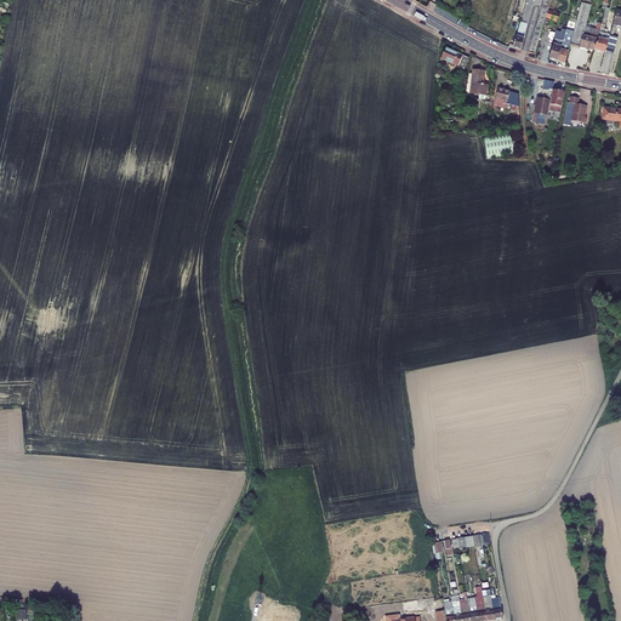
[(527,0),(527,5),(534,7),(529,24),(520,23),(513,49),(535,55),(541,34),(546,18),(550,6),(551,0),(527,0)]
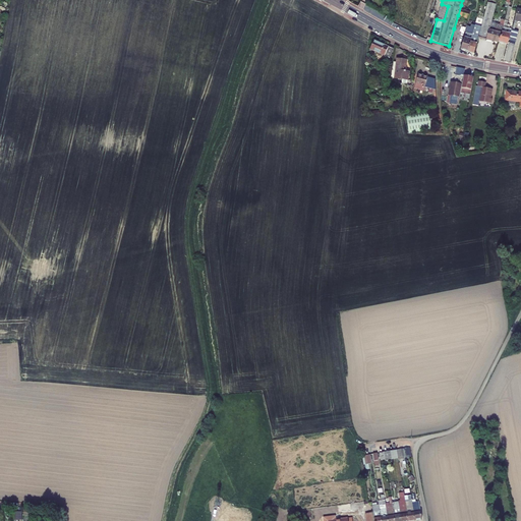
[(488,2),(481,26),(479,38),(486,39),(499,42),(500,37),(501,37),(505,20),(502,19),(501,24),(491,22),(497,4),(494,3),(488,2)]
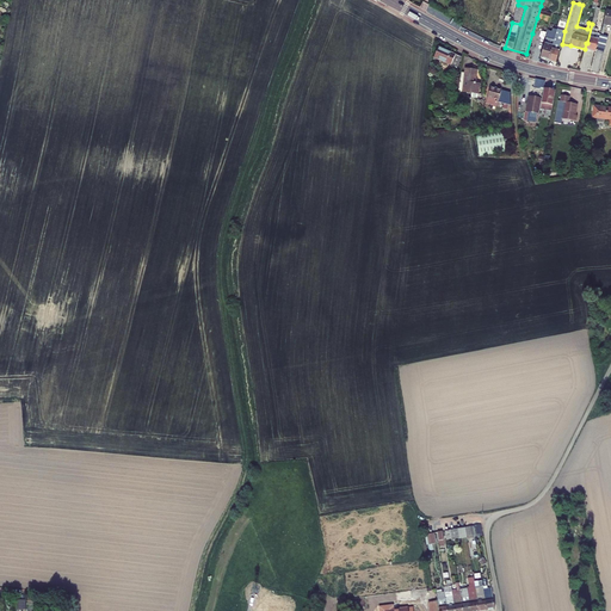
[(549,11),(547,10),(547,7),(541,6),(537,18),(541,19),(549,22),(551,13),(548,12),(549,11)]
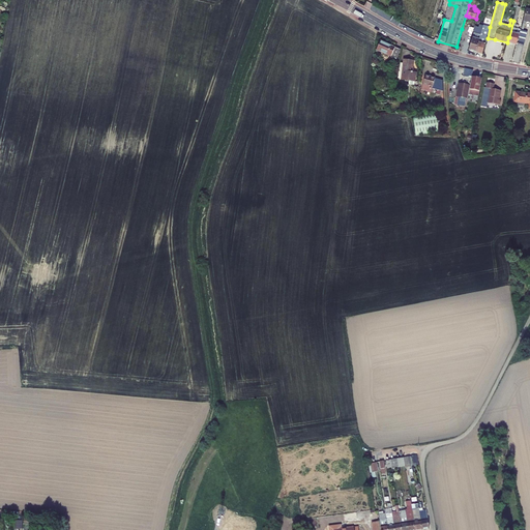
[(508,37),(507,42),(517,45),(511,63),(520,64),(527,32),(522,30),(514,28),(518,17),(514,16),(513,21),(509,37),(508,37)]
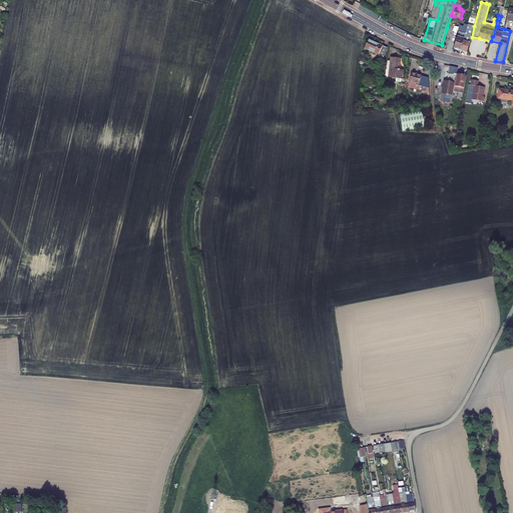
[(465,24),(464,27),(461,26),(454,48),(461,51),(468,25),(465,24)]
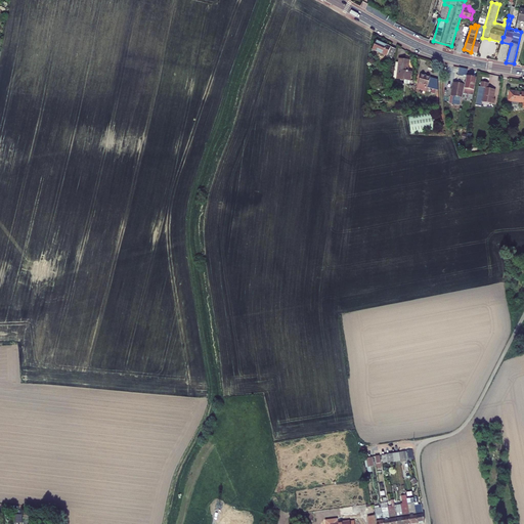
[(484,27),(478,25),(478,26),(471,52),(477,53),(481,39),(482,38),(484,27)]
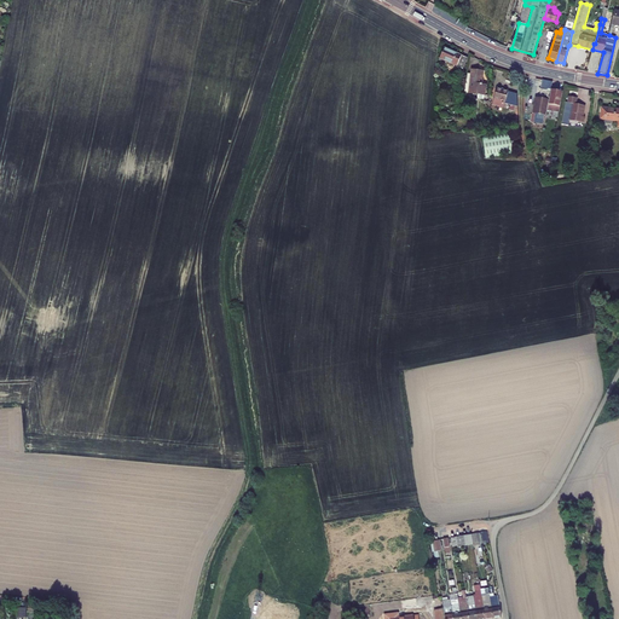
[(458,67),(457,70),(462,73),(468,58),(445,48),(440,58),(458,67)]
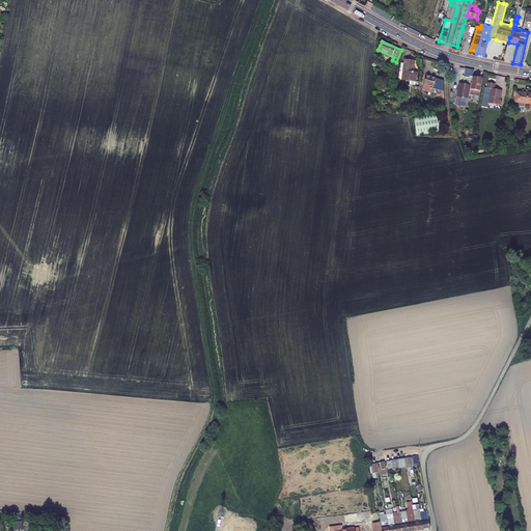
[(416,83),(418,73),(414,73),(415,61),(404,60),(402,81),(410,82),(410,83),(411,85),(414,85),(415,84),(416,83)]
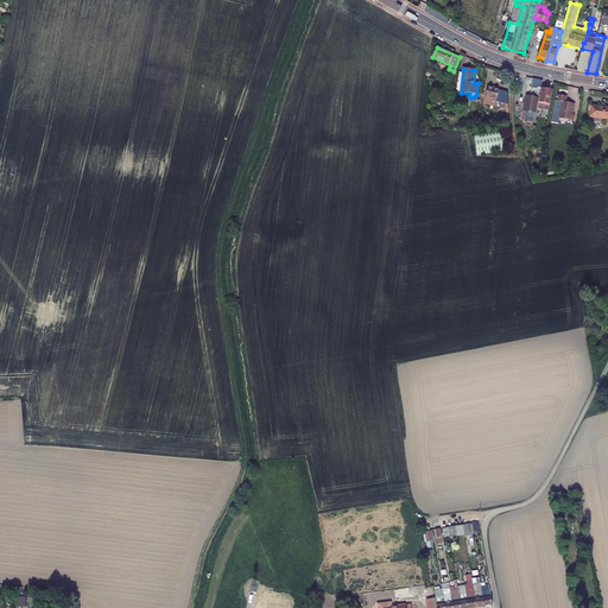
[(532,88),(542,89),(542,88),(543,81),(533,78),(531,88),(532,88)]
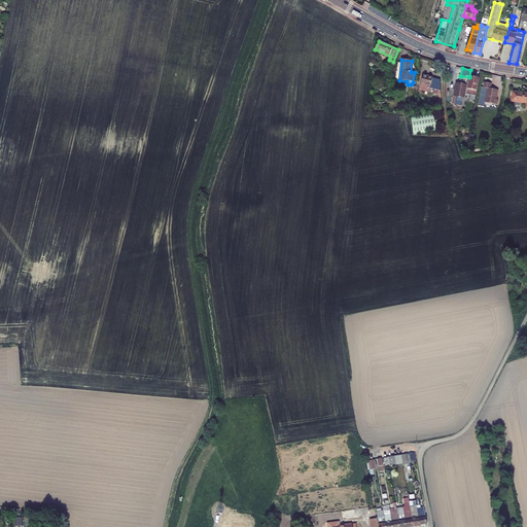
[(438,91),(440,103),(435,103),(435,106),(442,105),(441,80),(423,75),(420,90),(428,92),(429,86),(430,88),(430,89),(438,91)]
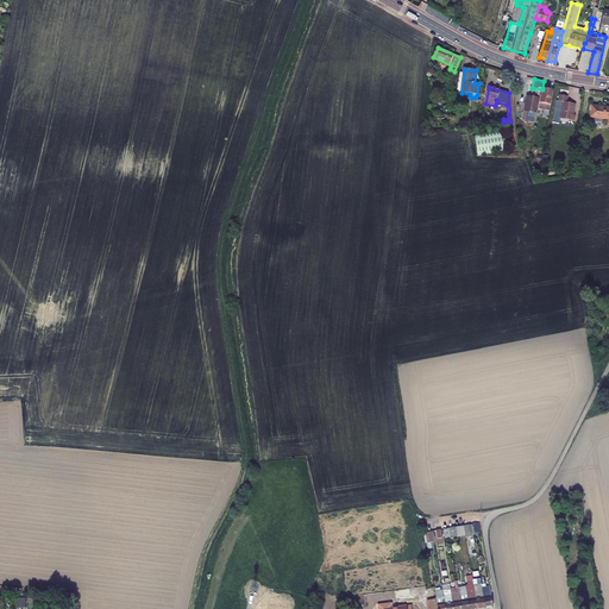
[(554,90),(542,88),(542,89),(541,95),(540,99),(540,101),(538,112),(550,114),(554,90)]
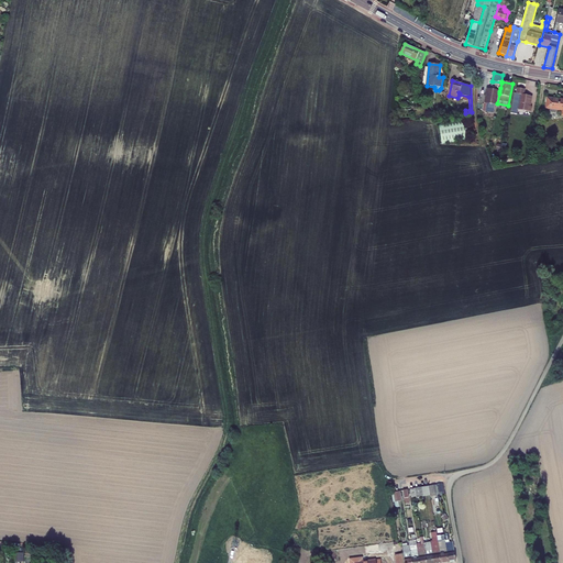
[(531,112),(531,107),(530,107),(532,97),(525,95),(526,90),(518,88),(517,94),(520,95),(518,109),(531,112)]
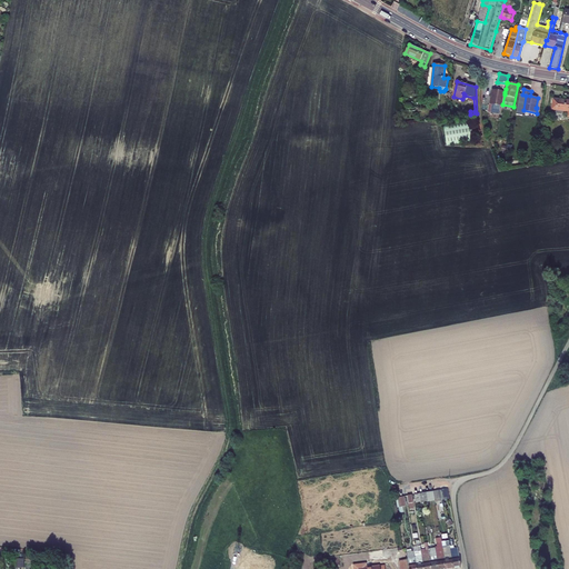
[(488,116),(500,118),(502,105),(505,95),(492,92),(488,116)]
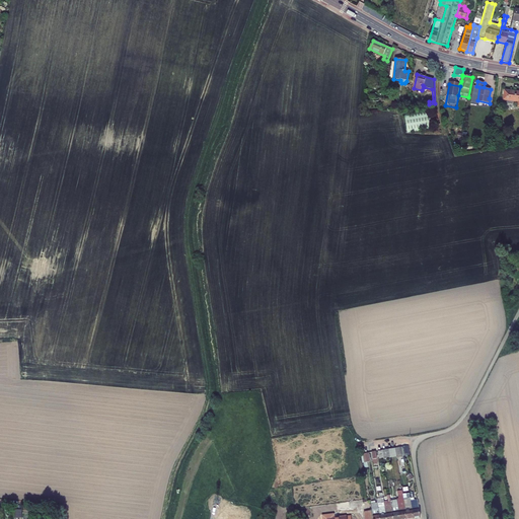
[(518,101),(518,106),(518,91),(505,90),(504,100),(507,100),(507,101),(508,103),(511,103),(512,102),(512,101),(518,101)]
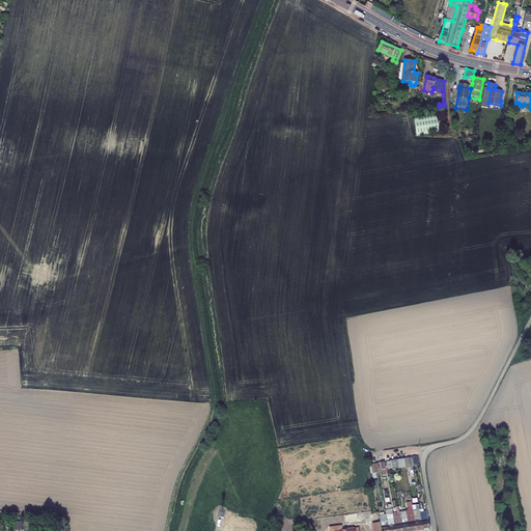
[(443,131),(439,112),(414,116),(417,136),(443,131)]
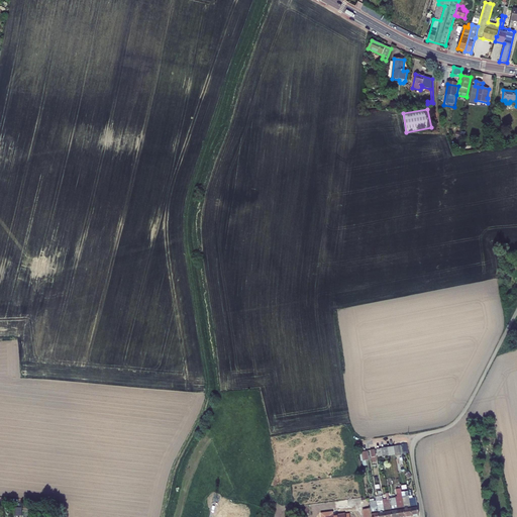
[(363,460),(370,459),(368,450),(362,451),(363,460)]
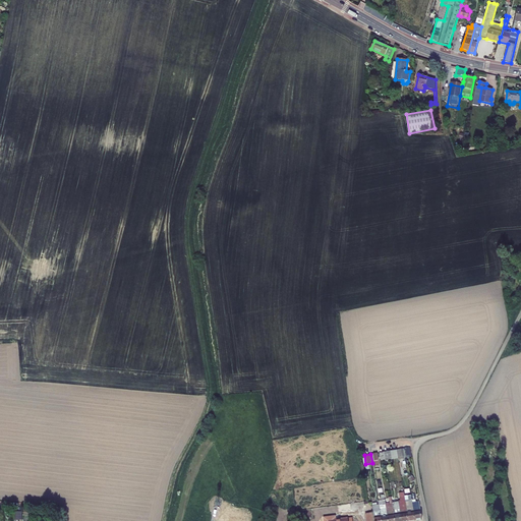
[(401,520),(408,520),(407,508),(403,488),(398,489),(399,494),(400,494),(402,507),(403,509),(400,510),(401,520)]
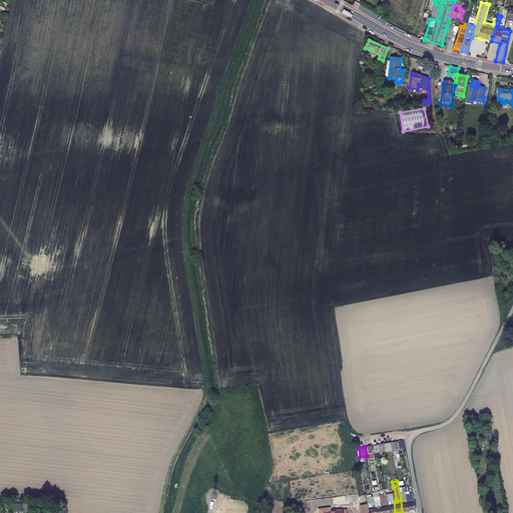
[(407,487),(405,487),(405,488),(409,512),(416,512),(413,494),(410,495),(409,488),(408,488),(408,487),(407,487)]
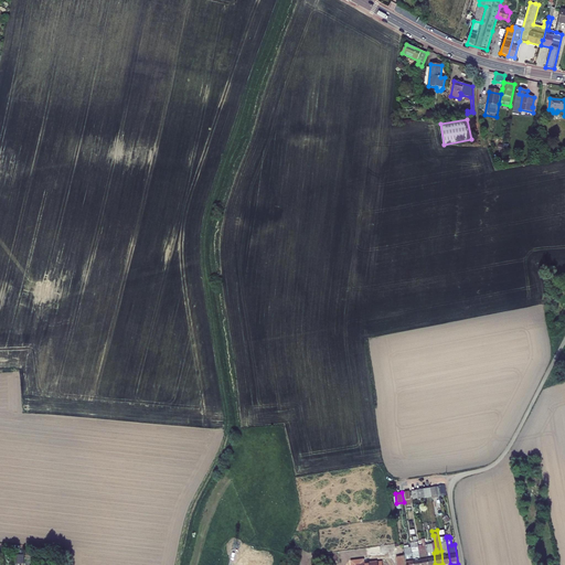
[(446,537),(443,537),(445,551),(441,551),(443,564),(450,564),(446,537)]
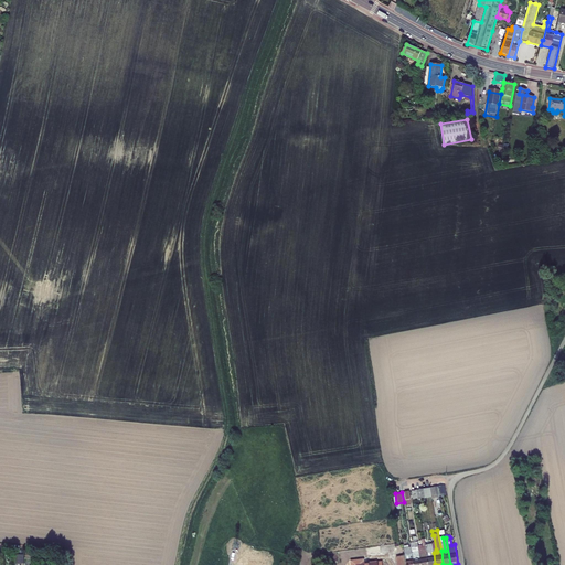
[(415,547),(412,548),(412,550),(414,564),(420,564),(418,546),(417,540),(414,540),(415,547)]
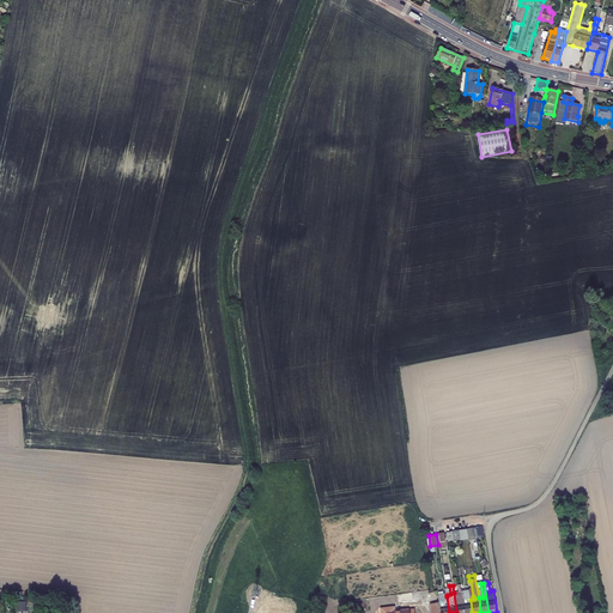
[(456,612),(465,612),(461,592),(461,588),(459,588),(460,594),(459,595),(457,592),(454,593),(456,612)]
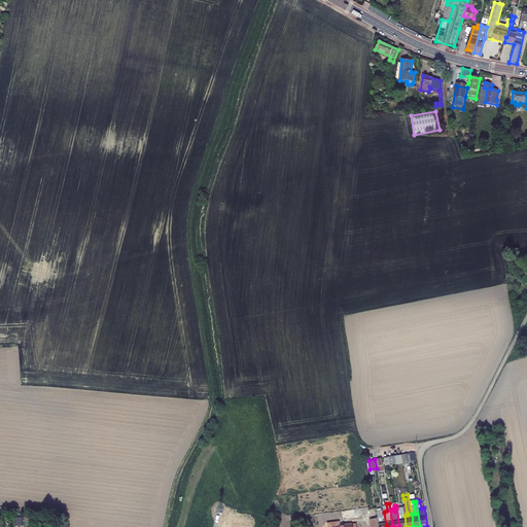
[(406,526),(405,516),(405,514),(403,507),(396,508),(399,526),(406,526)]
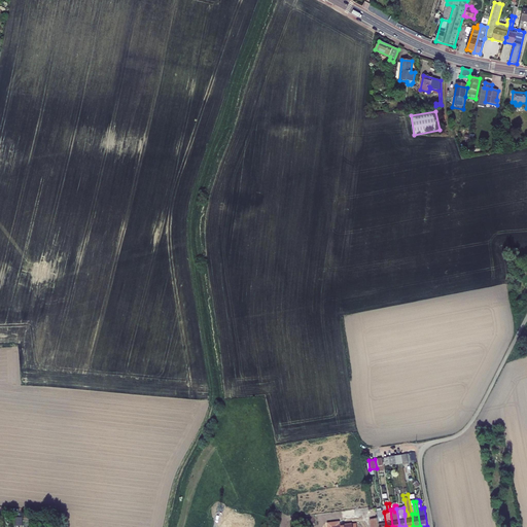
[(382,516),(378,516),(378,518),(379,526),(386,526),(384,513),(382,513),(382,516)]
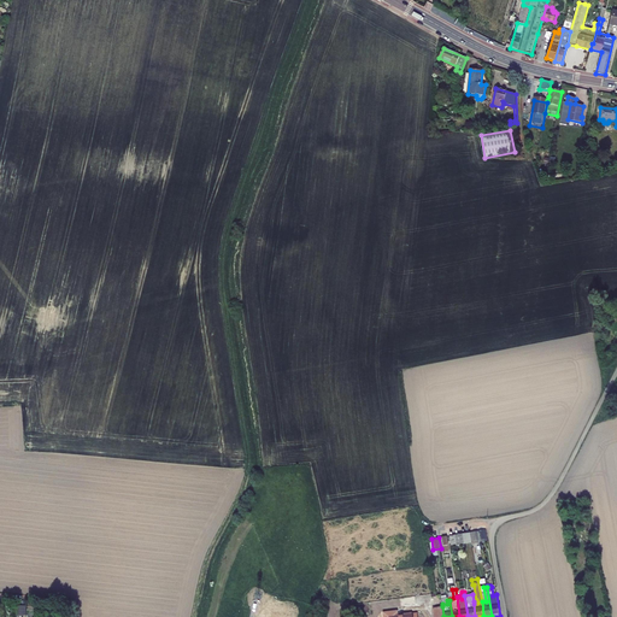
[(444,616),(442,606),(434,607),(434,616),(444,616)]
